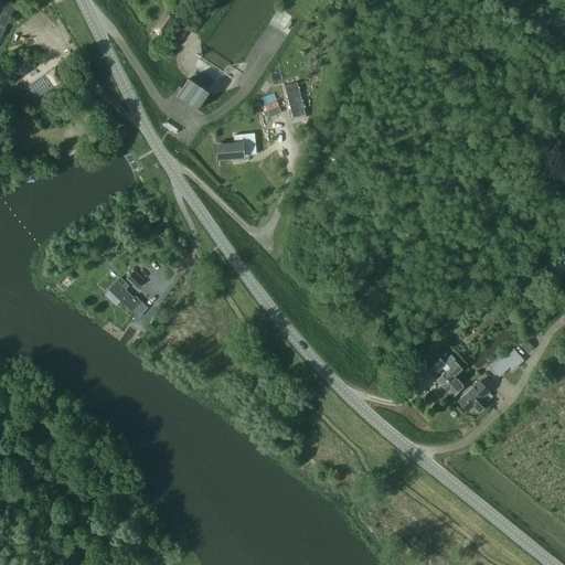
[(19,8),(8,2),(0,18),(0,36),(4,39),(19,8)]
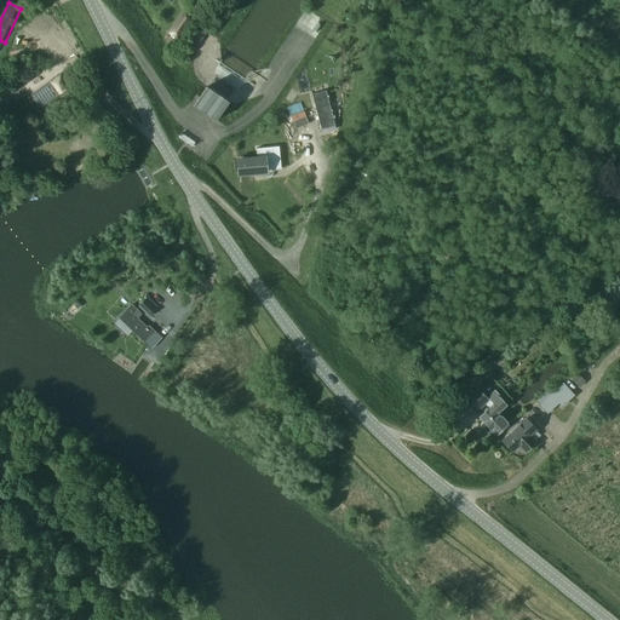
[(178,39),(194,17),(185,11),(168,34),(178,39)]
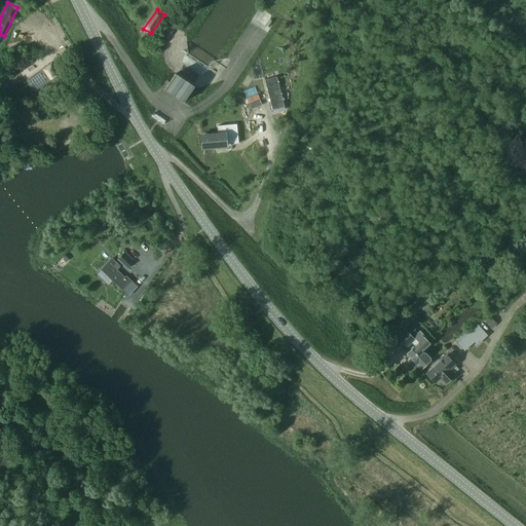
[(168,38),(177,27),(170,22),(161,33),(168,38)]
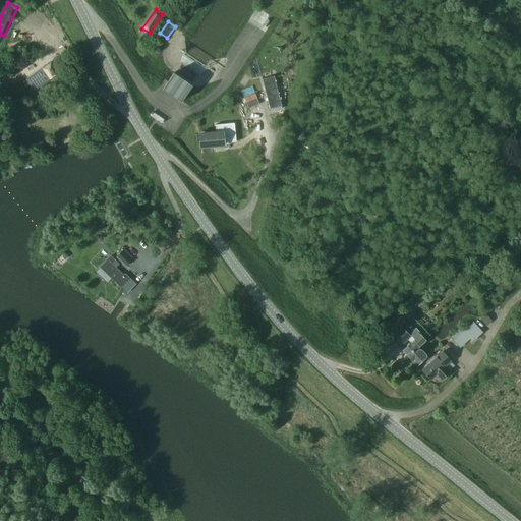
[(164,90),(182,102),(192,85),(174,73),(164,90)]
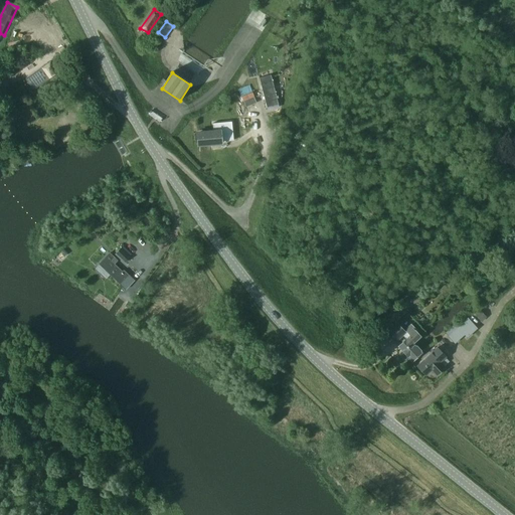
[(279,107),(272,74),(260,76),(267,110),(279,107)]
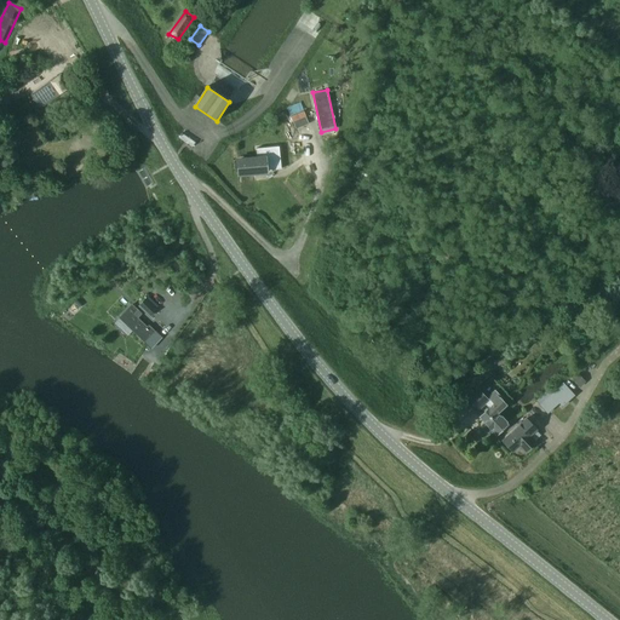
[(304,110),(290,116),(292,122),(306,116),(304,110)]
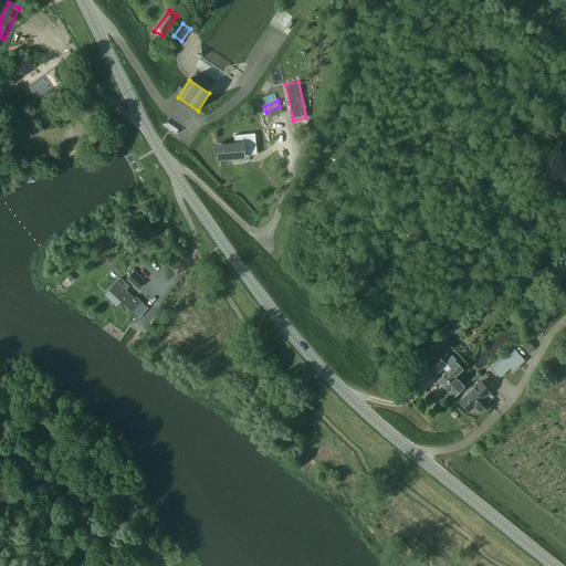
[(218,160),(243,157),(258,156),(257,148),(263,147),(263,143),(249,144),(249,145),(242,145),(242,144),(217,146),(218,160)]
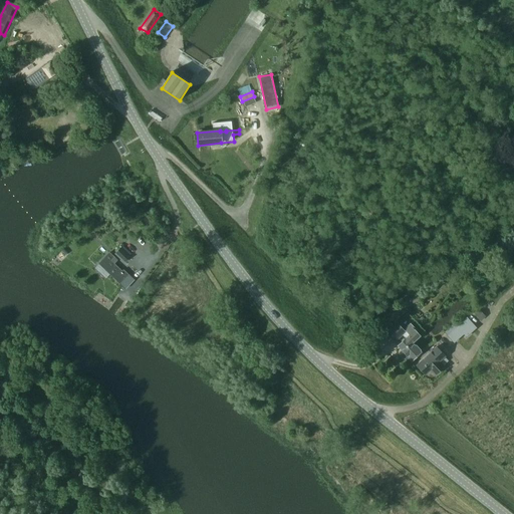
[(120,285),(124,289),(133,281),(129,277),(120,285)]
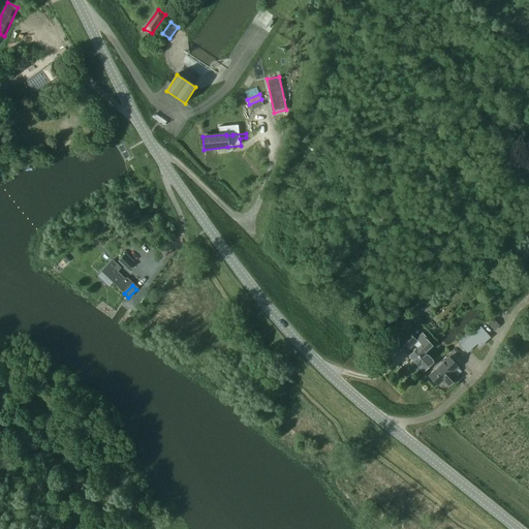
[(496,333),(498,322),(488,319),(486,330),(496,333)]
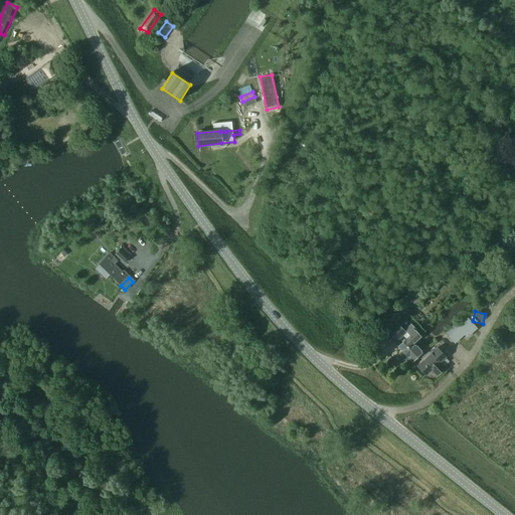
[(467,339),(478,329),(465,315),(447,332),(449,335),(448,336),(455,344),(465,336),(467,339)]
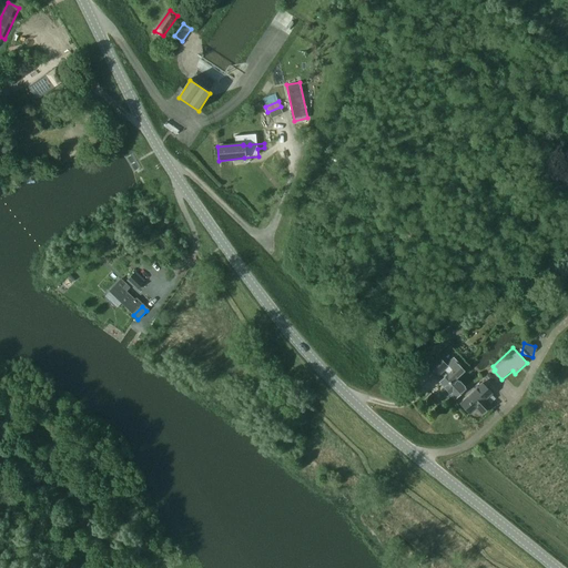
[(445,371),(448,374),(440,383),(455,398),(465,389),(455,379),(464,371),(458,365),(459,364),(454,358),(447,364),(448,365),(447,367),(438,357),(426,368),(436,378),(445,371)]
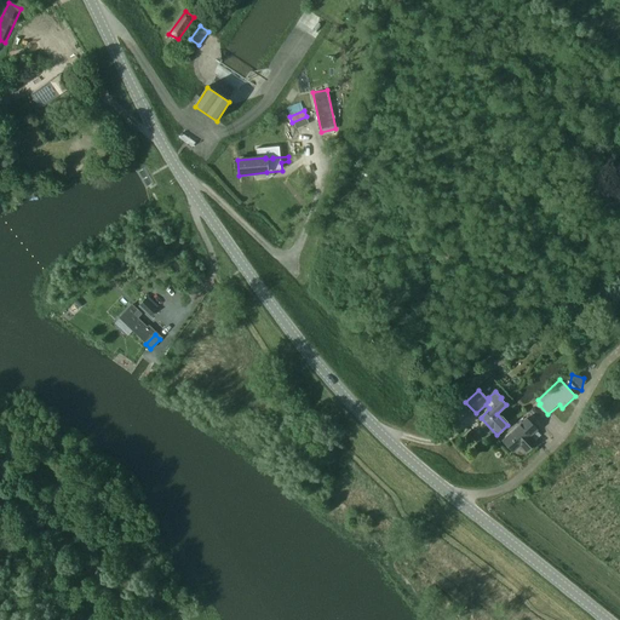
[(527,419),(503,441),(514,452),(520,446),(526,453),(537,442),(530,436),(537,430),(527,419)]
